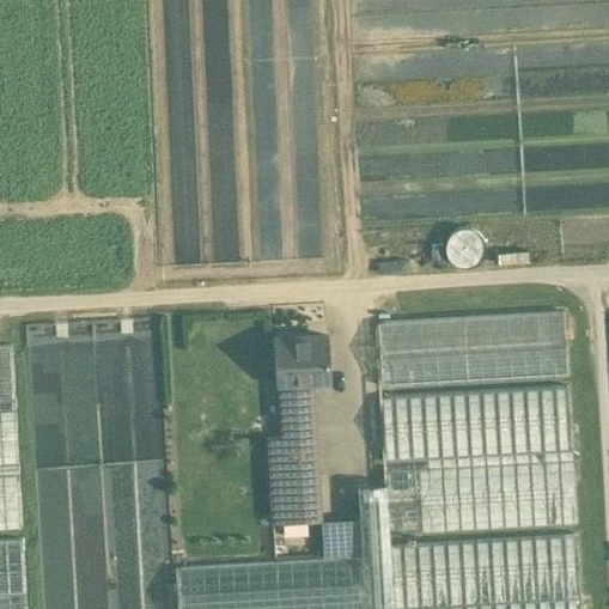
[(567,311),(377,322),(381,385),(571,375),(567,311)]
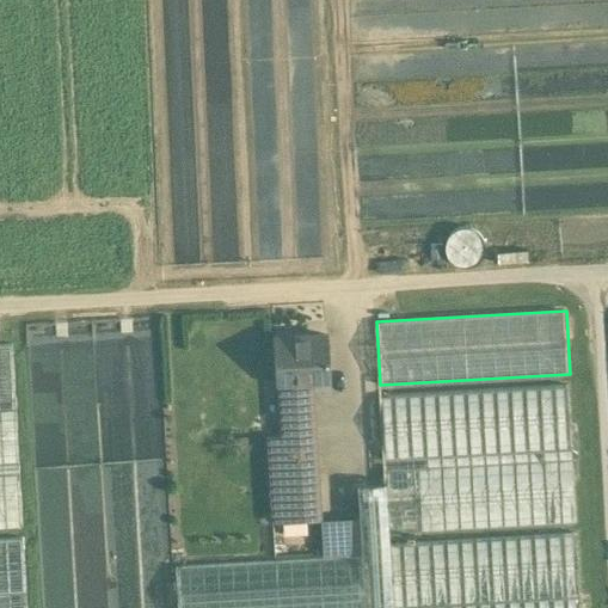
[(14,327),(0,327),(0,342),(16,342),(14,327)]
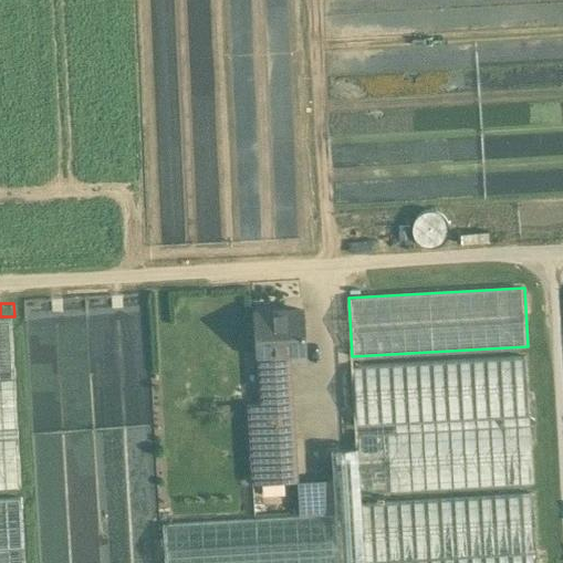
[(305,312),(275,313),(275,309),(256,310),(257,354),(293,353),(306,353),(305,312)]
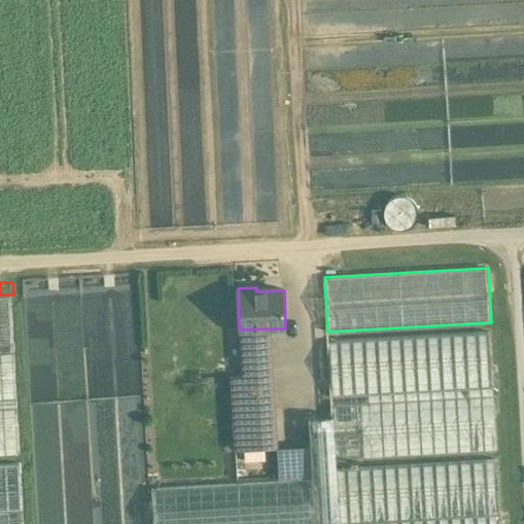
[(13,299),(0,300),(0,354),(16,354),(13,299)]
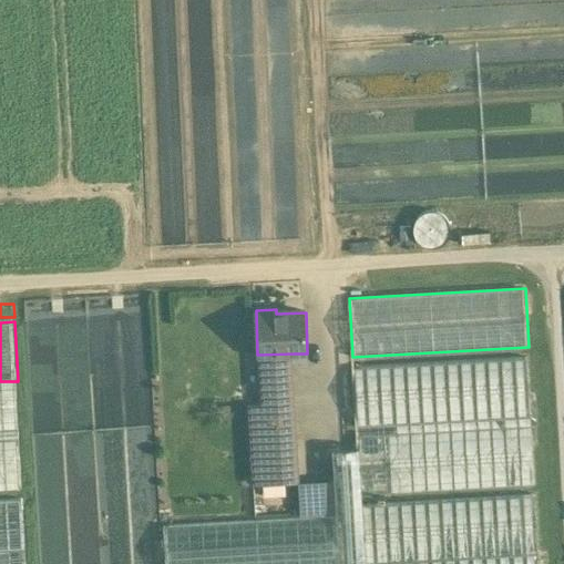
[(294,354),(257,355),(258,369),(294,368),(294,354)]
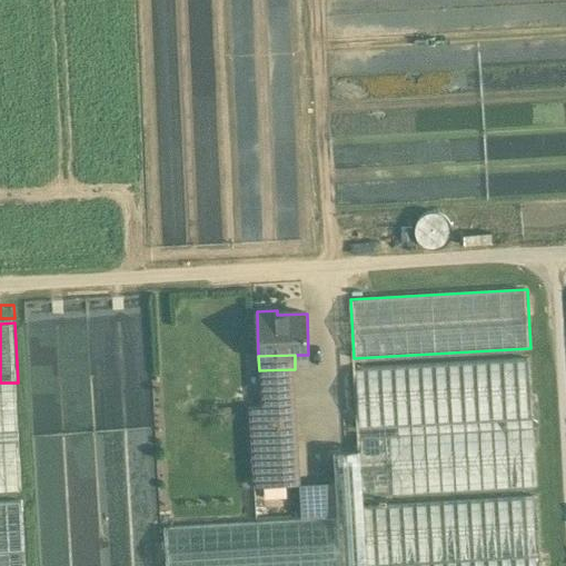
[(530,357),(355,367),(358,427),(534,417),(530,357)]
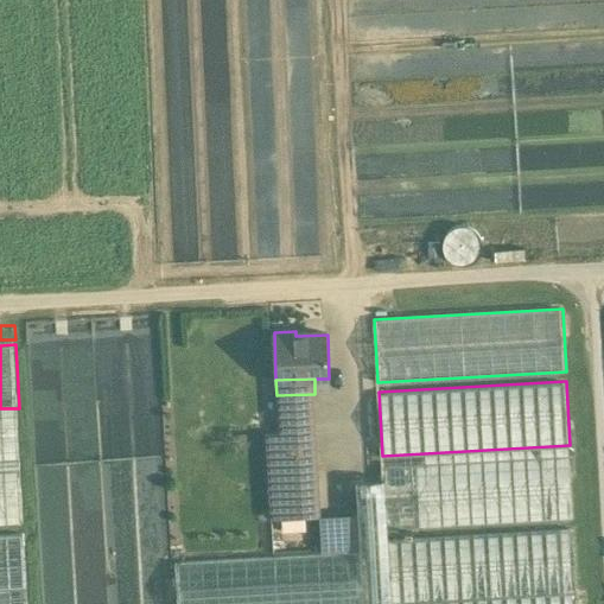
[(315,394),(277,395),(277,433),(280,433),(283,489),(317,488),(315,394)]
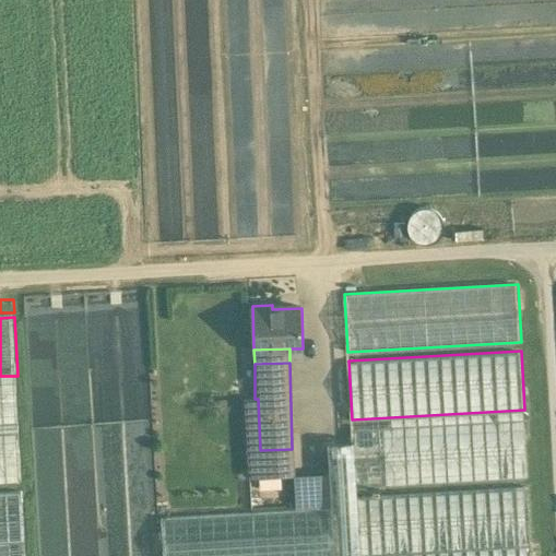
[(18,376),(0,376),(0,427),(21,426),(18,376)]
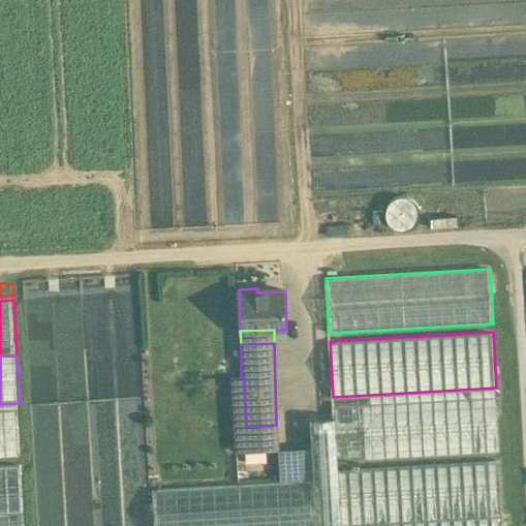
[(241,377),(233,378),(235,427),(246,426),(244,377),(241,377)]
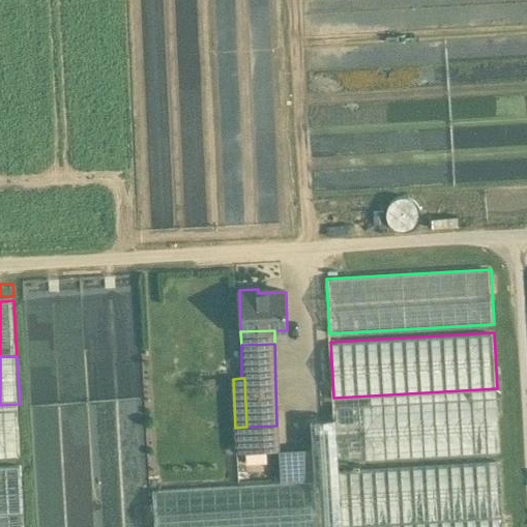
[(498,397),(361,405),(364,461),(501,452),(498,397)]
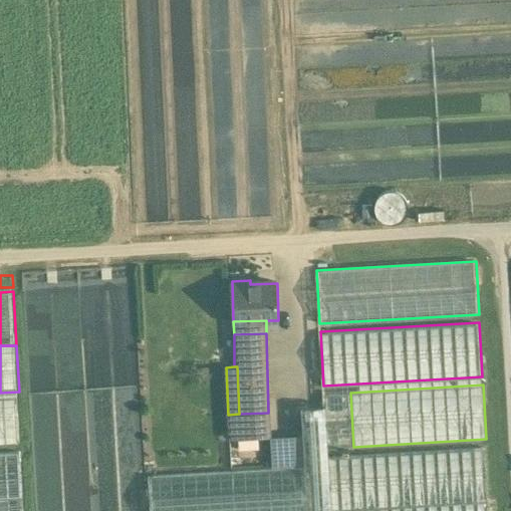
[(350,393),(323,395),(324,404),(326,449),(353,447),(350,393)]
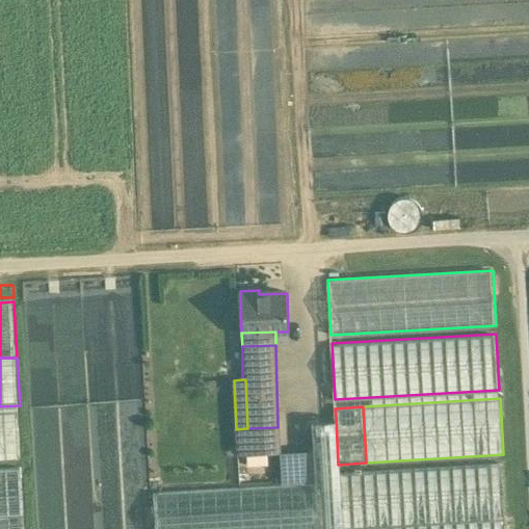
[(20,414),(0,415),(0,463),(23,461),(20,414)]
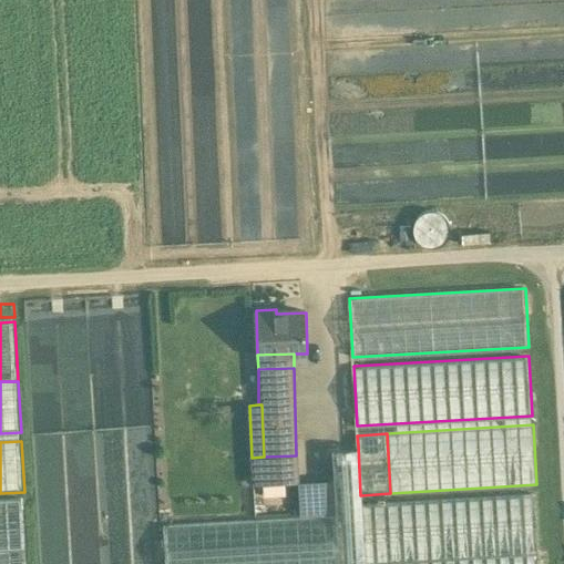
[(336,515),(336,519),(338,563),(365,563),(361,505),(360,495),(358,445),(332,448),(334,481),(336,515)]
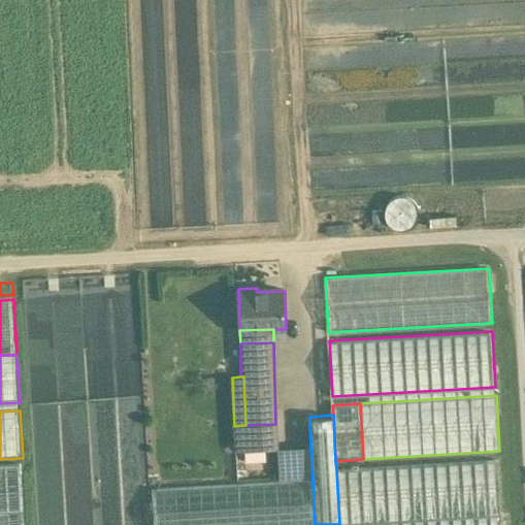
[(245,425),(234,426),(234,451),(276,450),(275,424),(245,425)]
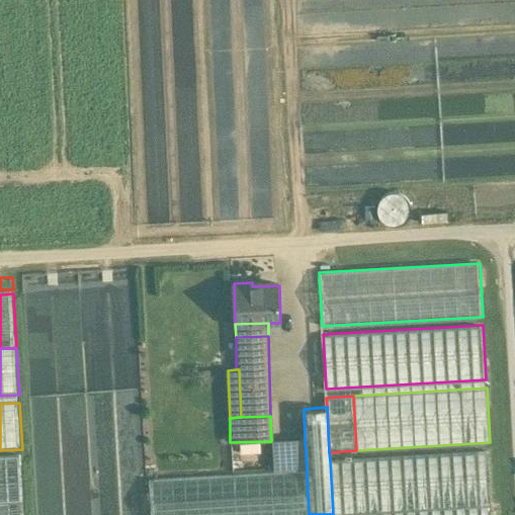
[(273,473),(307,470),(305,439),(271,441),(273,473)]
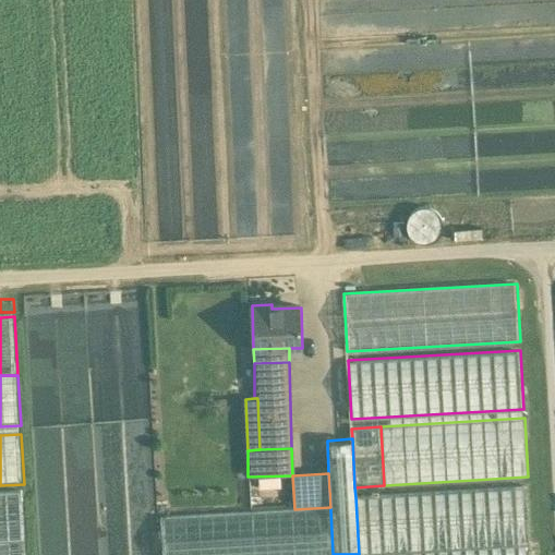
[(529,486),(356,497),(359,554),(417,554),(532,547),(529,486)]
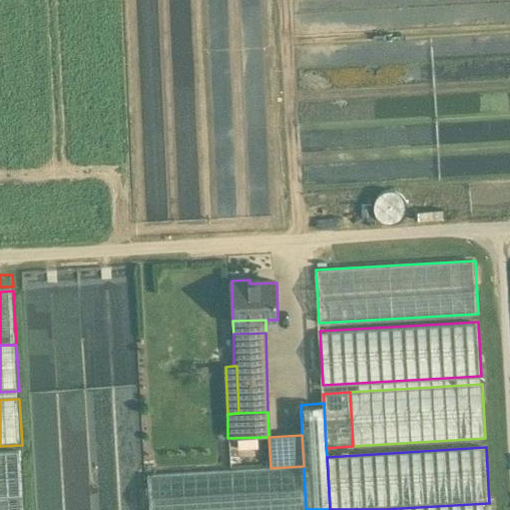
[(0,454),(0,500),(25,499),(22,453),(0,454)]
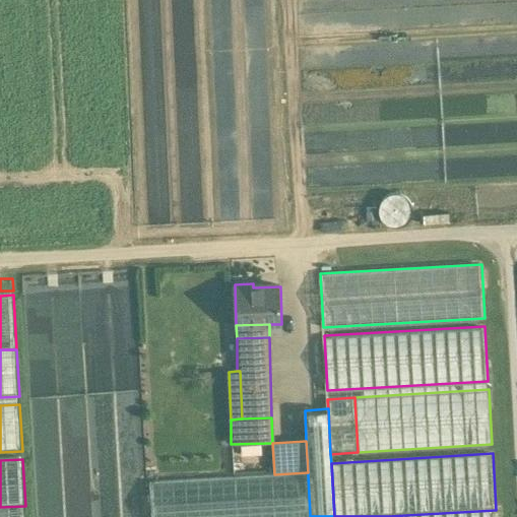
[(310,516),(308,475),(150,485),(151,516),(310,516)]
